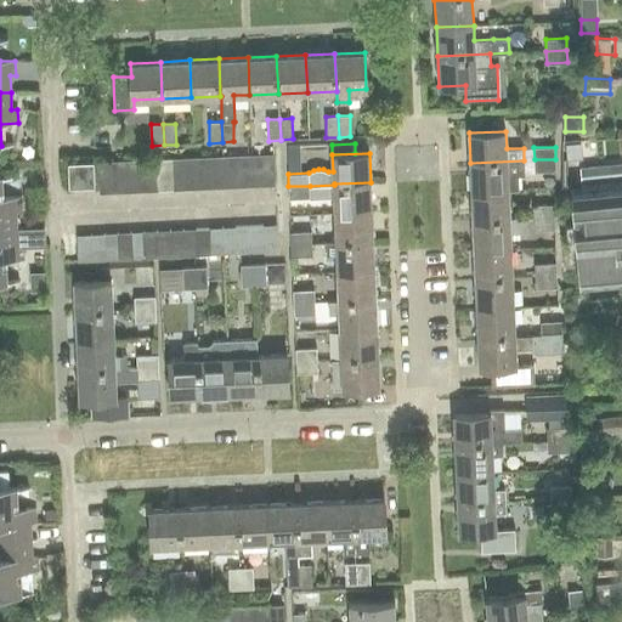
[(260,185),(259,154),(244,156),(246,186),(260,185)]
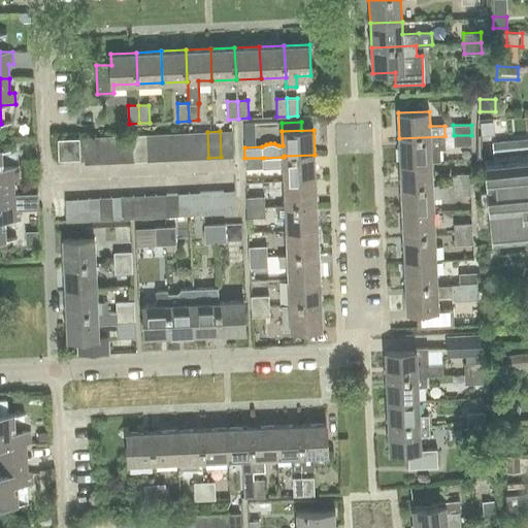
[(232,131),(220,131),(221,157),(233,157),(232,131)]
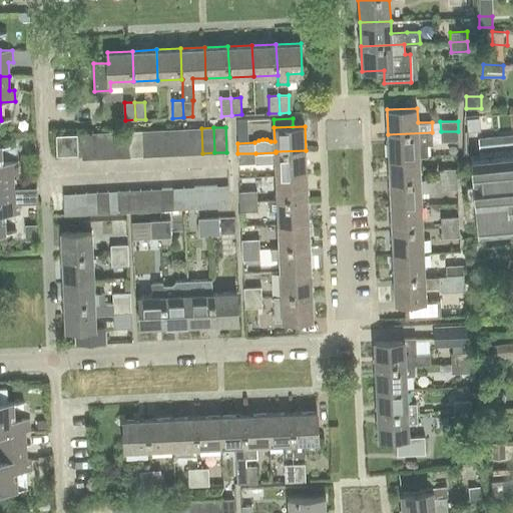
[(190,154),(189,128),(177,129),(178,154),(190,154)]
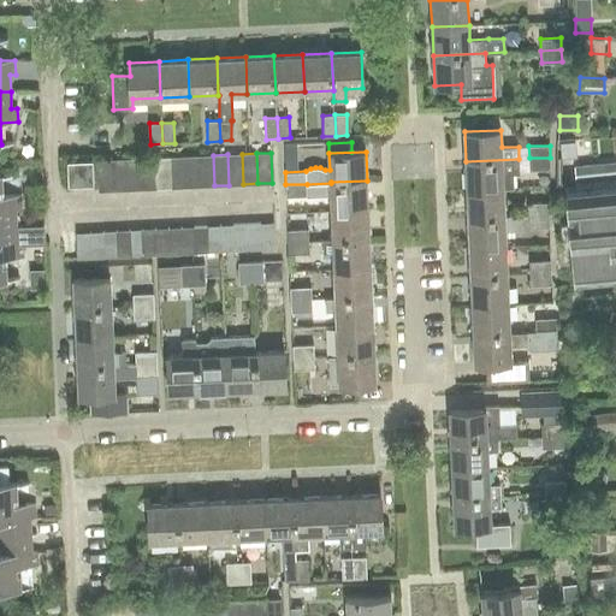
[(243,184),(242,154),(227,154),(229,185),(243,184)]
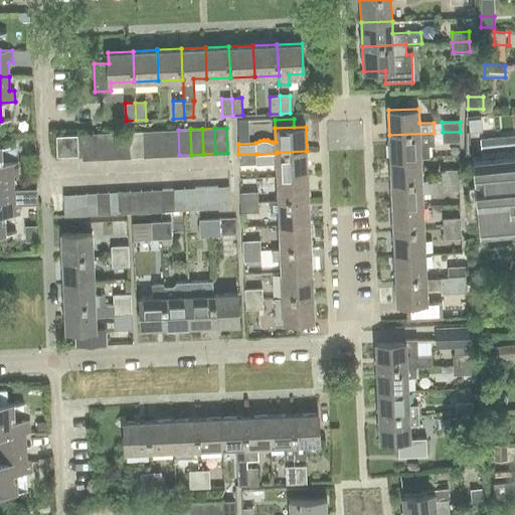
[(179,155),(178,130),(166,131),(167,156),(179,155)]
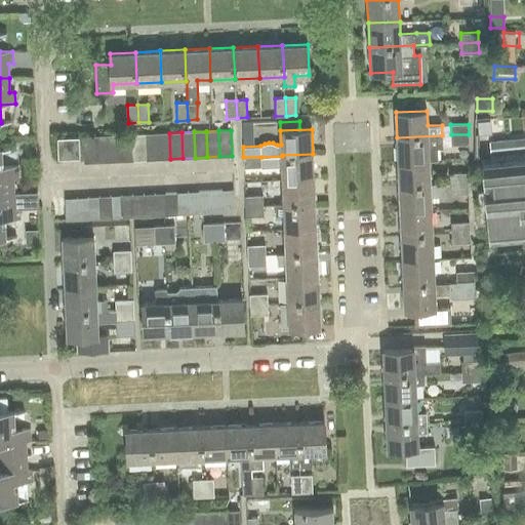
[(158,159),(157,133),(145,134),(146,160),(158,159)]
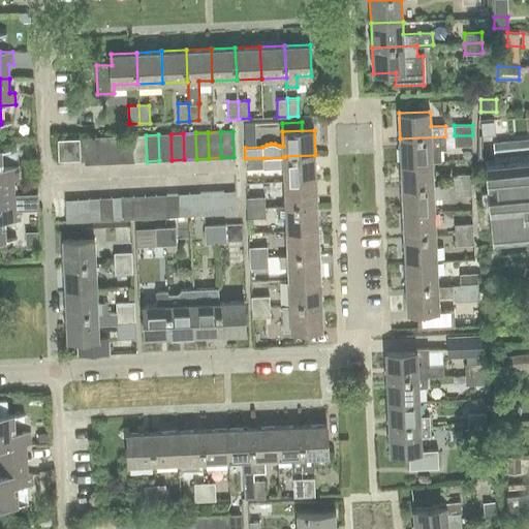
[(172,160),(170,134),(158,134),(159,160),(172,160)]
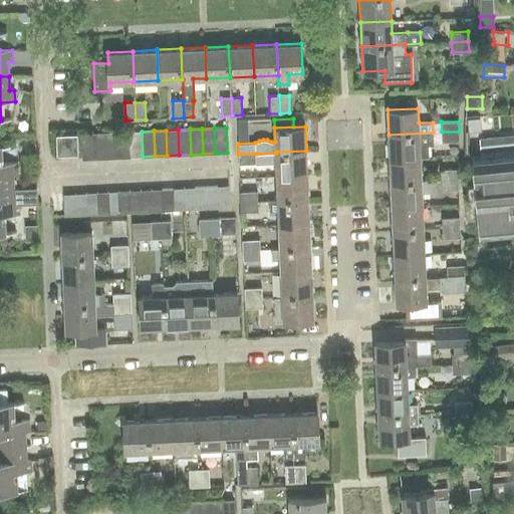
[(131,157),(130,132),(117,133),(118,158),(131,157)]
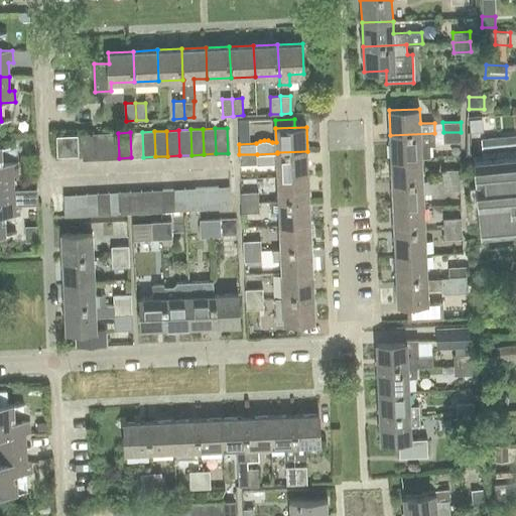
[(143,157),(142,132),(130,132),(131,157),(143,157)]
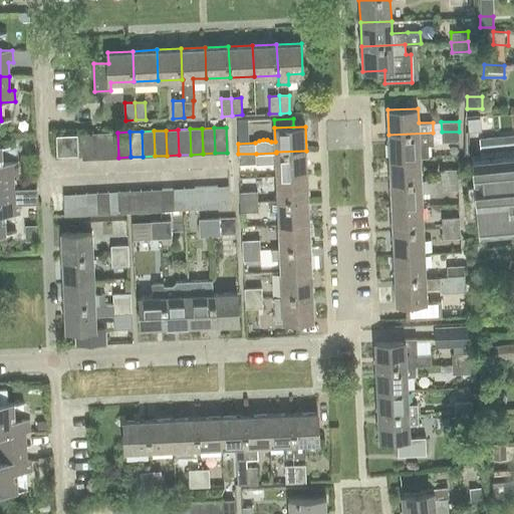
[(460,142),(459,132),(442,132),(442,143),(460,142)]
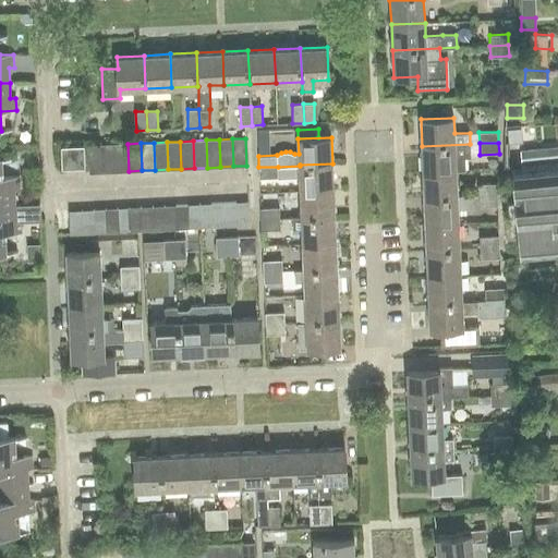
[(116,172),(114,144),(101,145),(102,172),(116,172)]
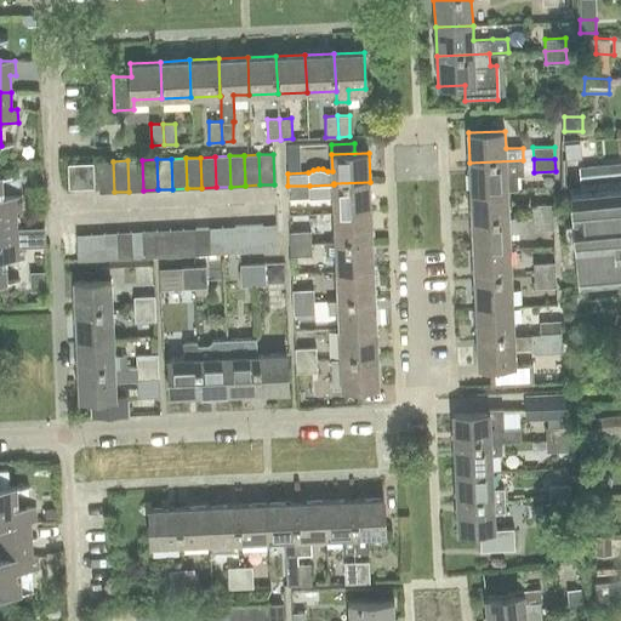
[(143,191),(142,160),(127,160),(129,192),(143,191)]
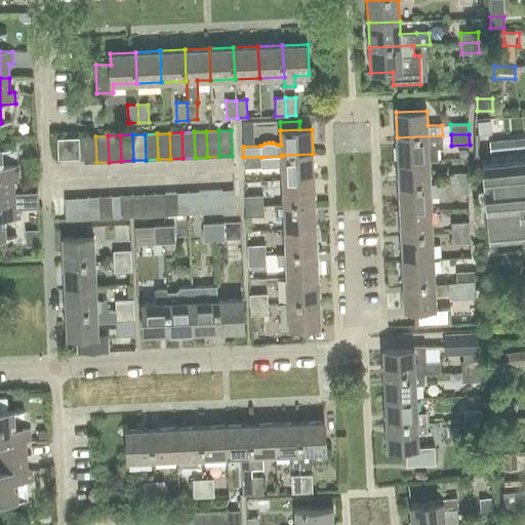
[(429,160),(429,149),(443,148),(442,135),(397,137),(398,162),(429,160)]
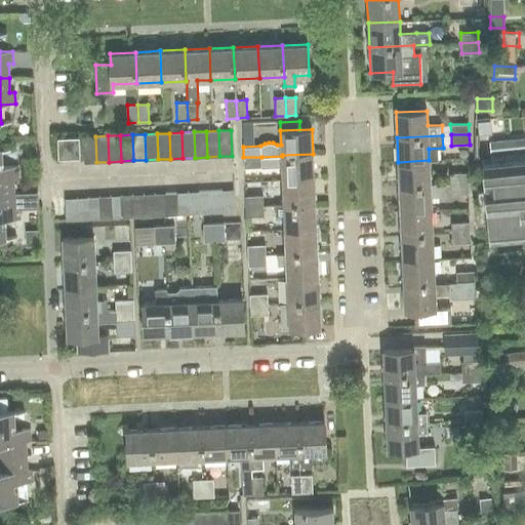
[(59,157),(79,156),(79,136),(58,137),(59,157)]
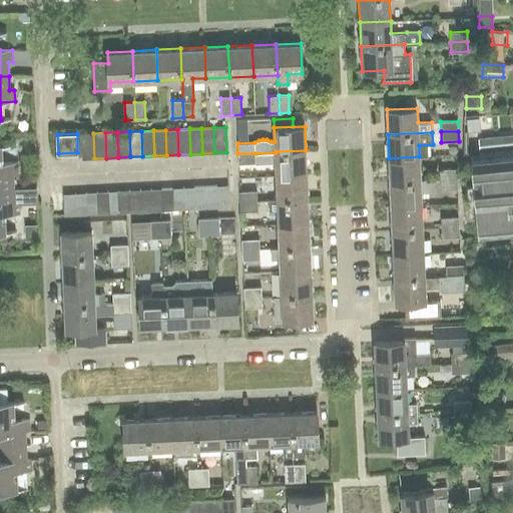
[(94,158),(93,133),(81,134),(82,159),(94,158)]
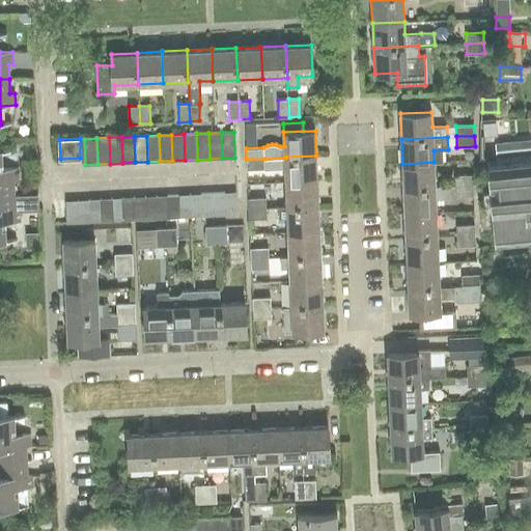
[(498,156),(524,154),(523,141),(498,143),(498,156)]
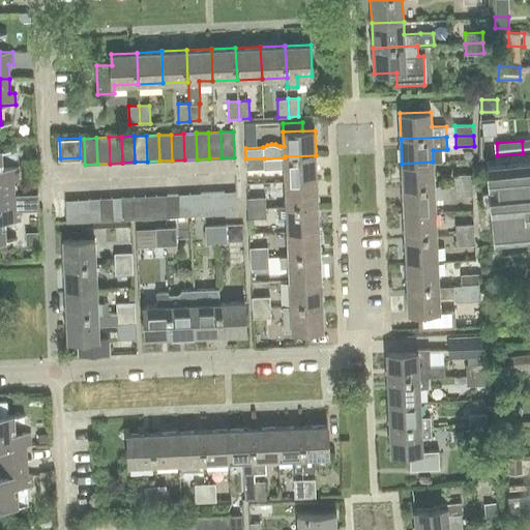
[(0,196),(15,196),(13,181),(19,181),(19,169),(3,170),(2,151),(0,150),(0,196)]
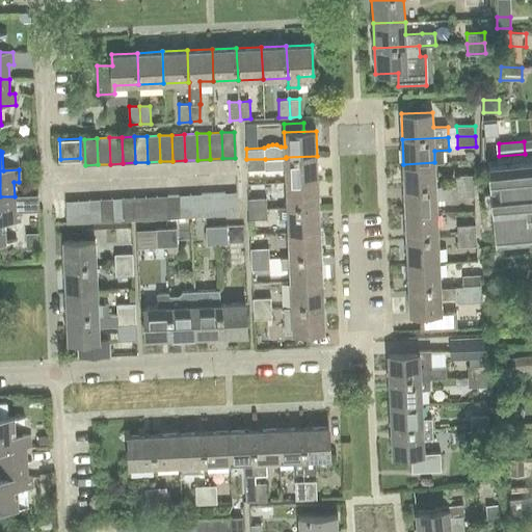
[(318,181),(317,156),(286,157),(286,158),(287,182),(318,181)]
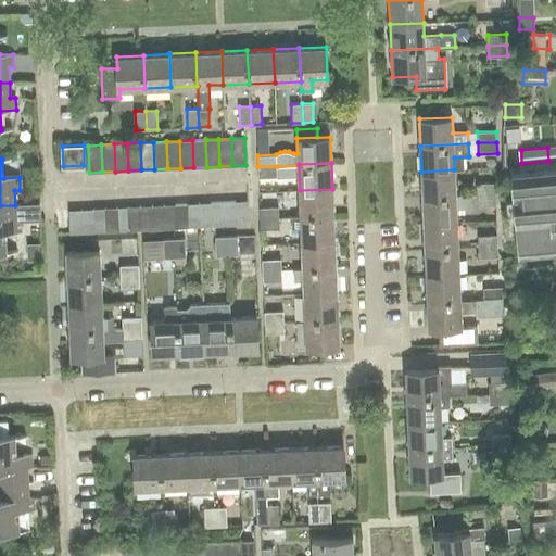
[(277,176),(277,166),(257,166),(258,177),(277,176)]
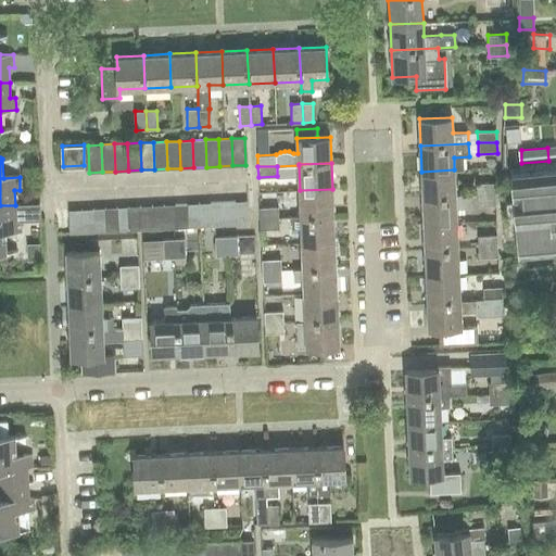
[(555,167),(512,173),(518,256),(555,253),(555,167)]
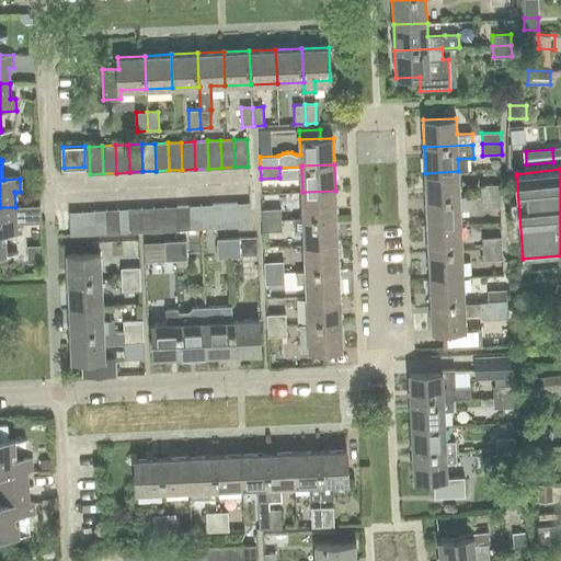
[(459,197),(459,196),(458,171),(425,173),(426,199),(459,197)]
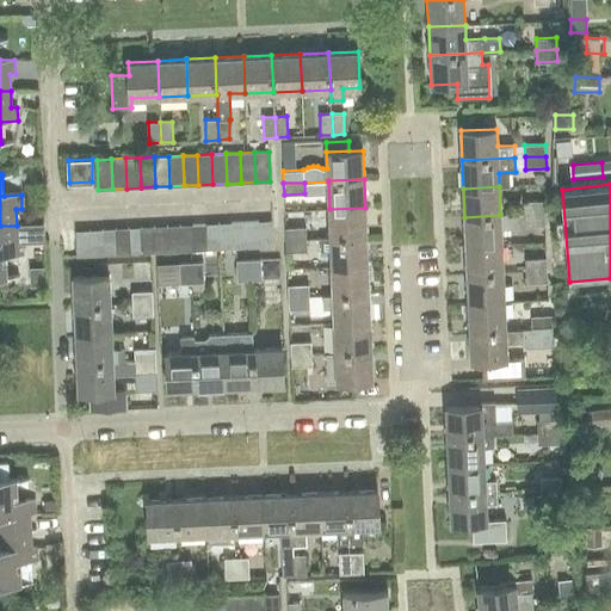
[(544,214),(544,202),(523,203),(524,214),(544,214)]
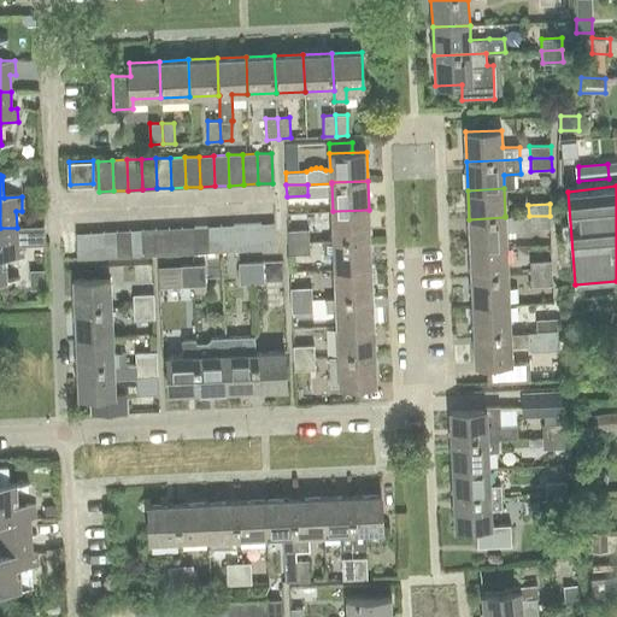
[(370,239),(369,210),(333,211),(334,240),(370,239)]
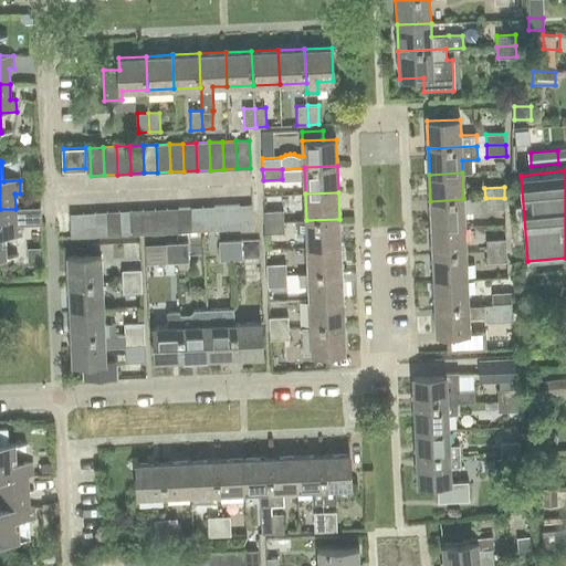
[(465,226),(464,212),(480,211),(479,198),(463,198),(463,199),(430,201),(431,228),(465,226)]
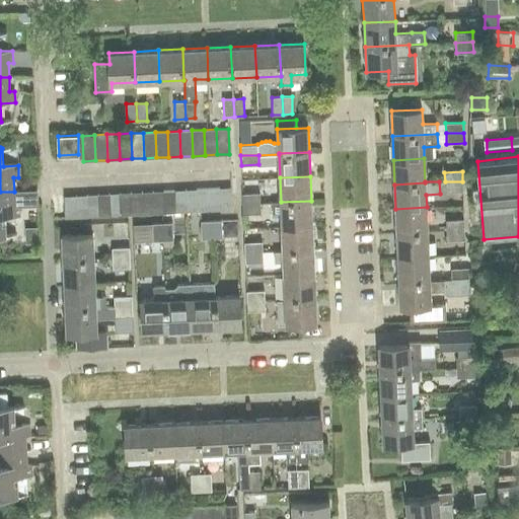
[(463,192),(462,181),(445,181),(445,193),(463,192)]
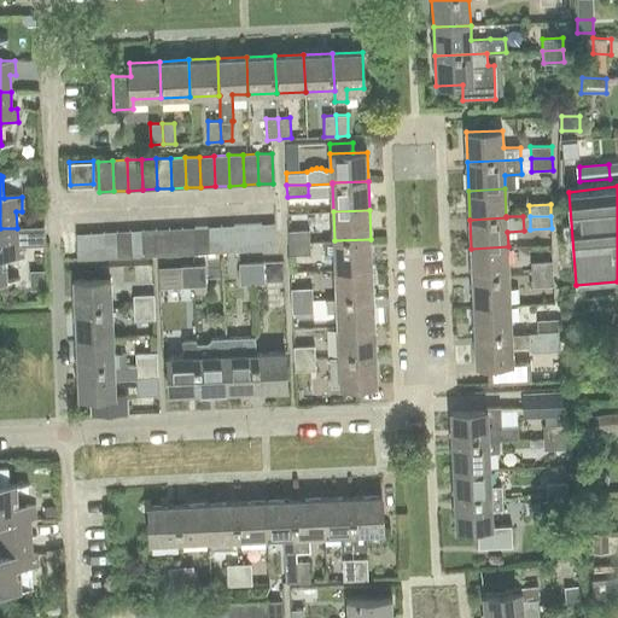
[(262,250),(261,223),(248,225),(249,250),(262,250)]
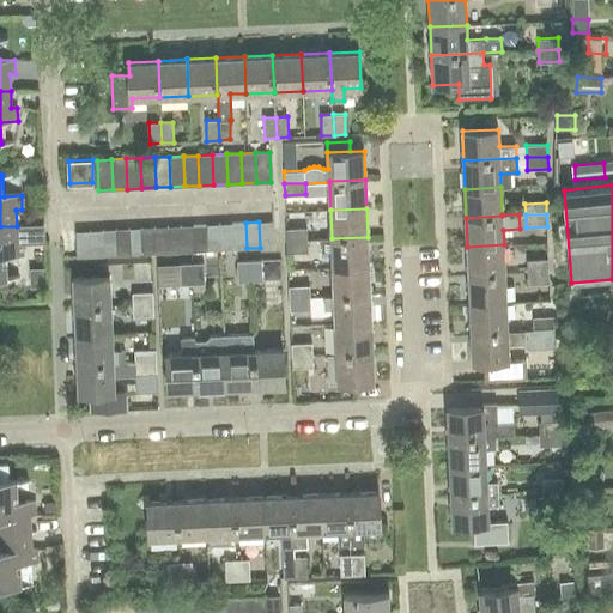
[(273,222),(259,222),(260,248),(274,247),(273,222)]
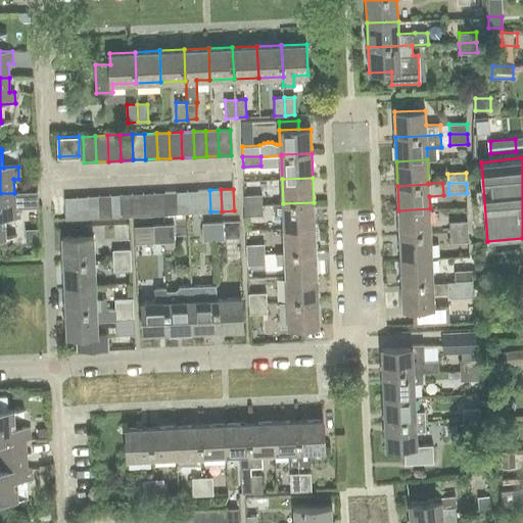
[(210,211),(209,190),(198,191),(199,212),(210,211)]
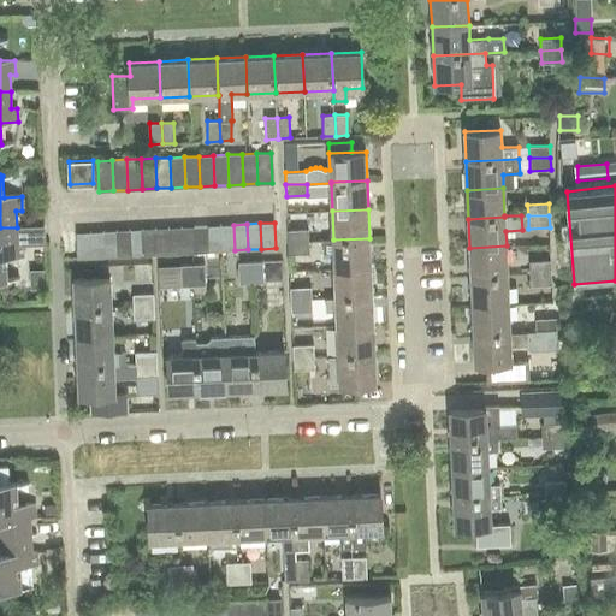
[(221,252),(220,225),(208,226),(209,252),(221,252)]
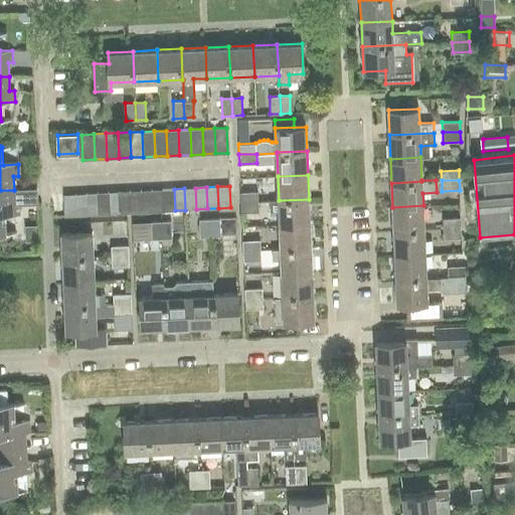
[(196,209),(195,188),(184,188),(185,210),(196,209)]
